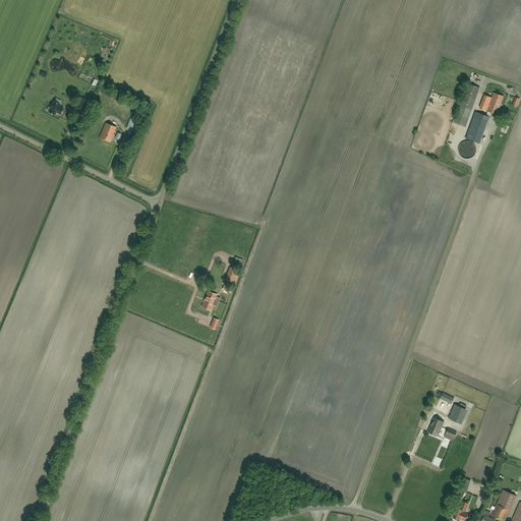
[(465,127),(479,88),(468,83),(454,122),(465,127)]
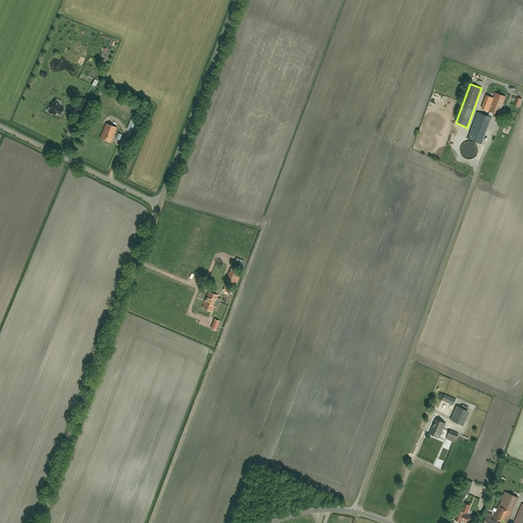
[(498,115),(506,97),(495,93),(493,98),(486,95),(483,105),(490,107),(488,111),(498,115)]
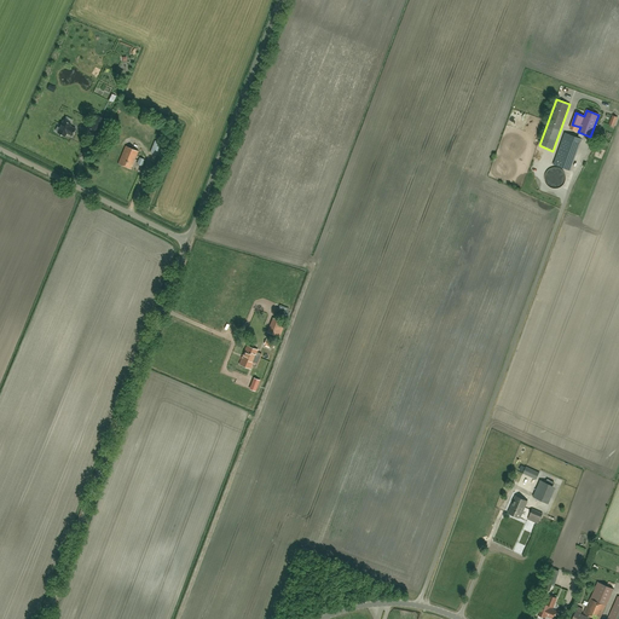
[(90,128),(93,129),(98,132),(104,120),(99,117),(96,115),(90,128)]
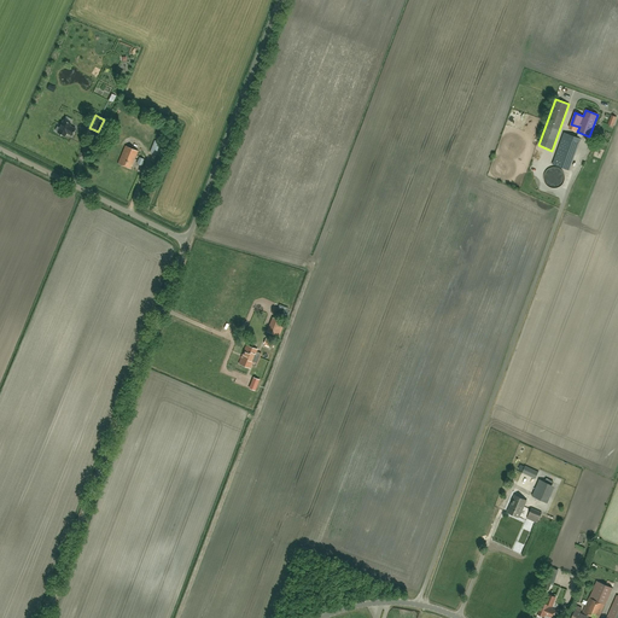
[(57,133),(65,136),(66,133),(69,133),(69,134),(73,135),(75,129),(70,126),(71,124),(64,120),(59,128),(57,127),(56,130),(58,132),(57,133)]
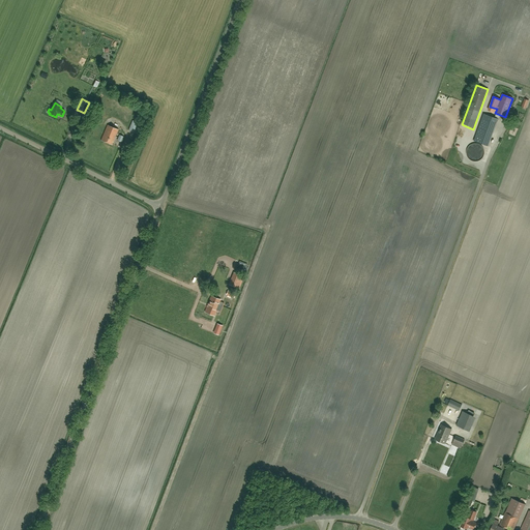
[(489,146),(498,119),(483,114),(474,141),(489,146)]
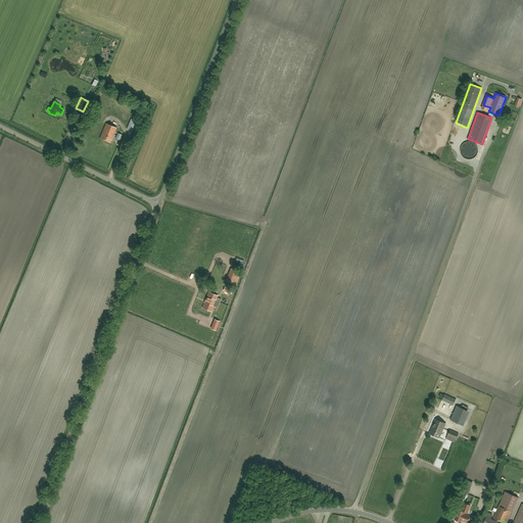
[(131,119),(127,129),(135,132),(139,123),(131,119)]
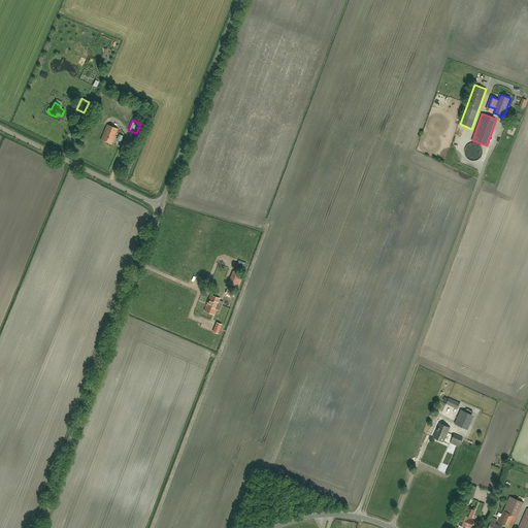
[(111,144),(118,129),(107,124),(100,139),(111,144)]
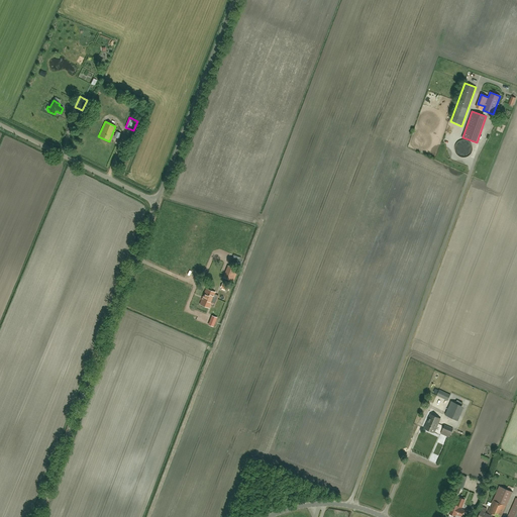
[(227,271),(224,278),(232,282),(235,274),(237,270),(229,266),(227,271)]
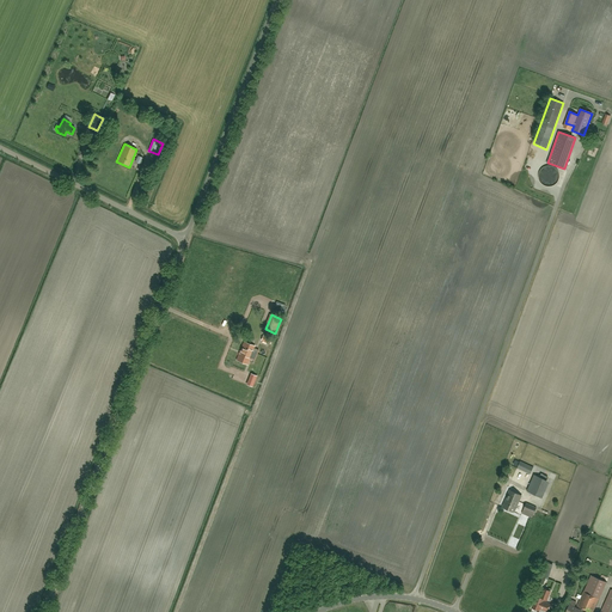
[(256,348),(258,343),(254,341),(251,346),(244,342),(237,360),(248,365),(254,347),(256,348)]
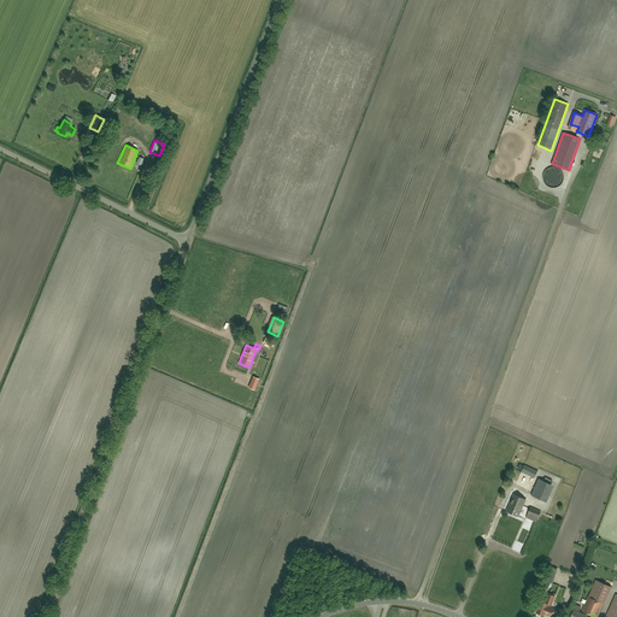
[(251,385),(248,388),(254,391),(256,387),(259,378),(253,376),(251,385)]
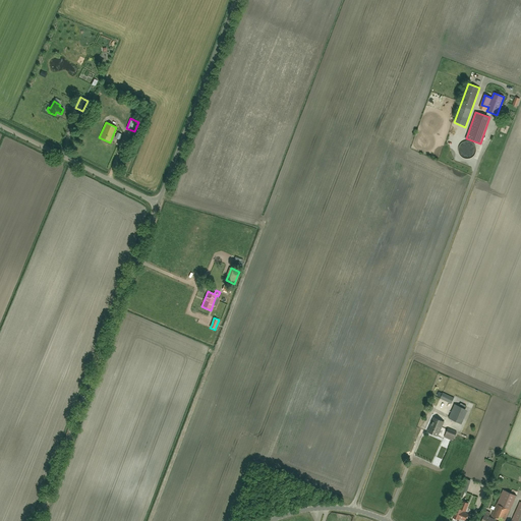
[(452,404),(454,398),(443,393),(441,399),(452,404)]
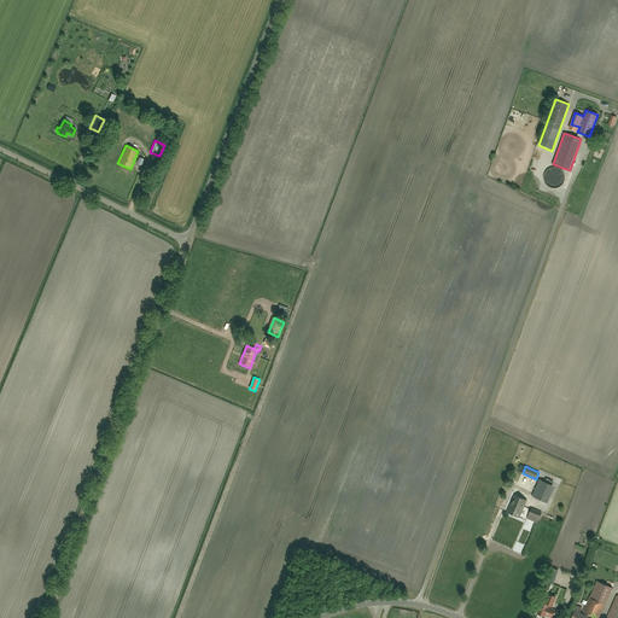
[(548,503),(555,487),(540,479),(531,496),(548,503)]
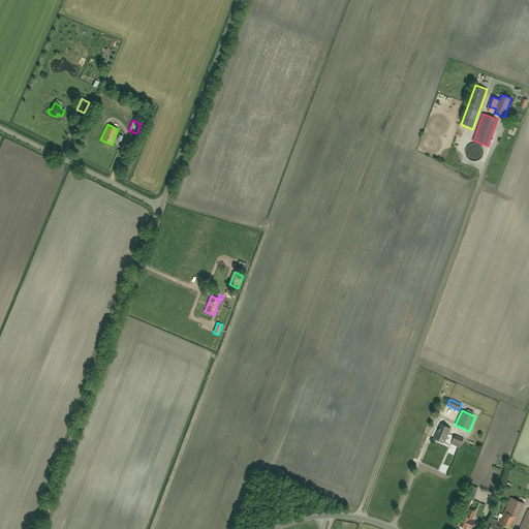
[(444,442),(452,428),(441,424),(435,438),(444,442)]
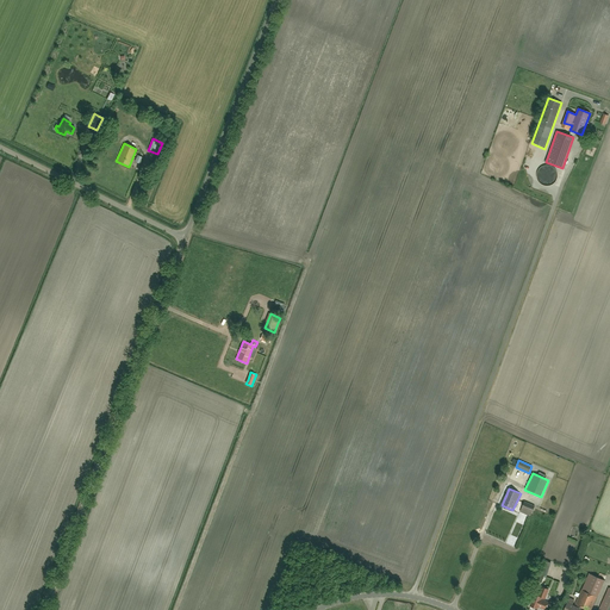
[(533,512),(535,506),(526,502),(522,508),(533,512)]
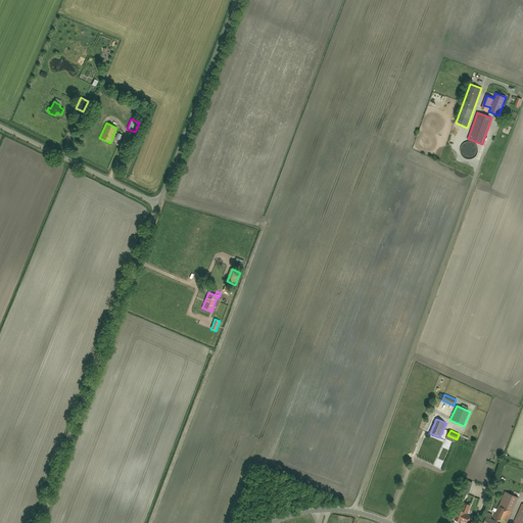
[(490,457),(489,460),(495,462),(498,455),(492,453),(490,457)]
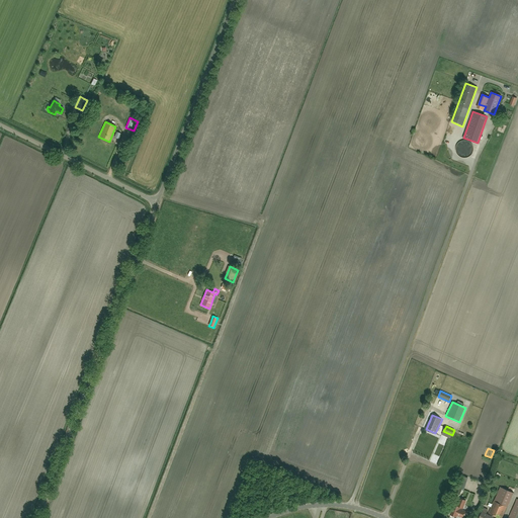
[(472,468),(469,478),(483,482),(486,472),(472,468)]
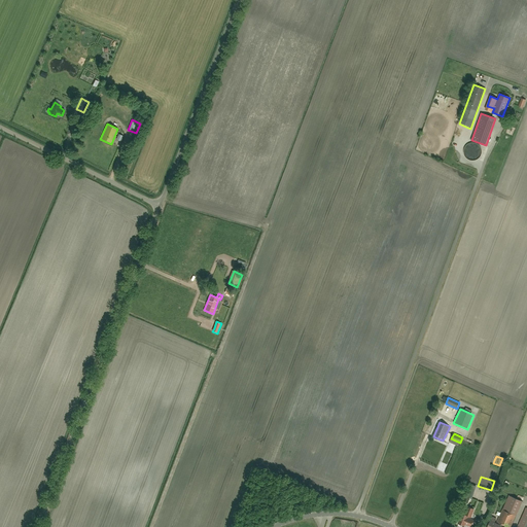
[(472,498),(476,489),(468,487),(467,490),(463,501),(468,502),(470,498),(472,498)]
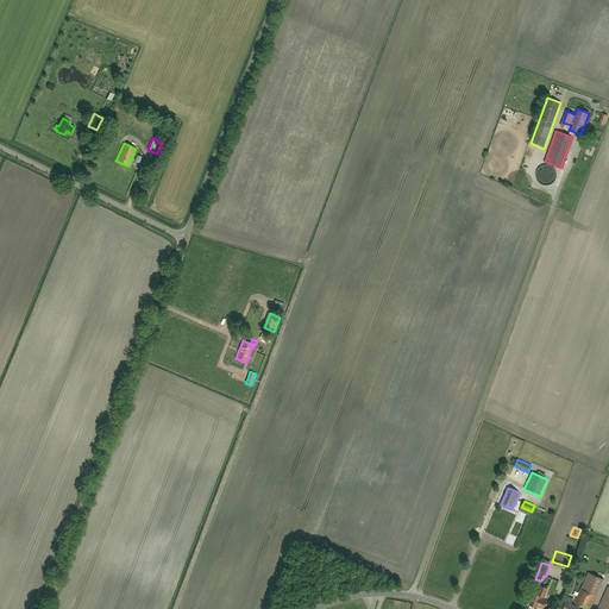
[(577,603),(576,606),(573,608),(583,608),(584,607),(589,608),(590,608),(604,579),(590,572),(583,589),(582,589),(576,603),(577,603)]
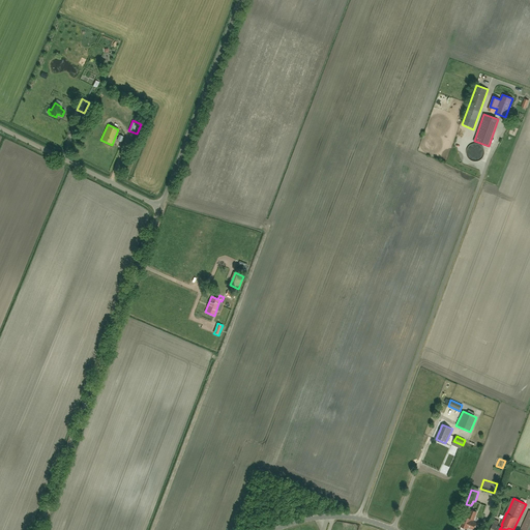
[(476,529),(478,524),(471,521),(471,519),(474,520),(477,512),(471,509),(468,518),(465,517),(461,526),(468,529),(468,527),(476,529)]
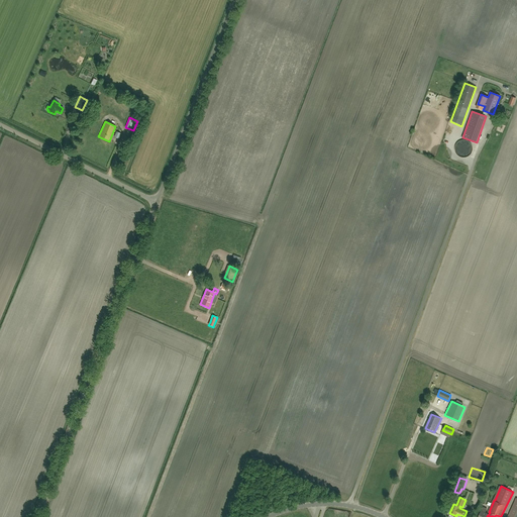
[(508,516),(516,516),(516,498),(516,499),(508,516)]
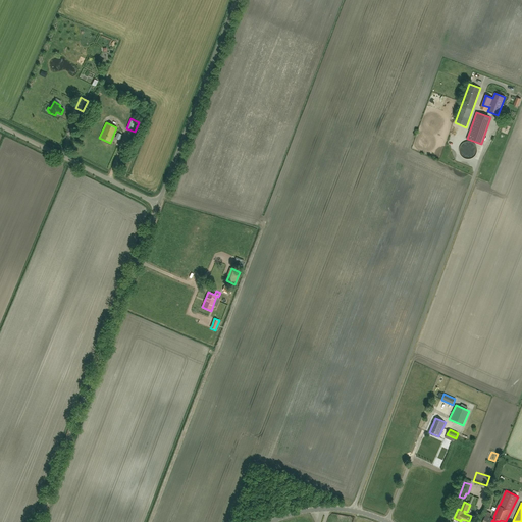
[(491,521),(493,519),(489,517),(491,514),(487,512),(482,521),(491,521)]
